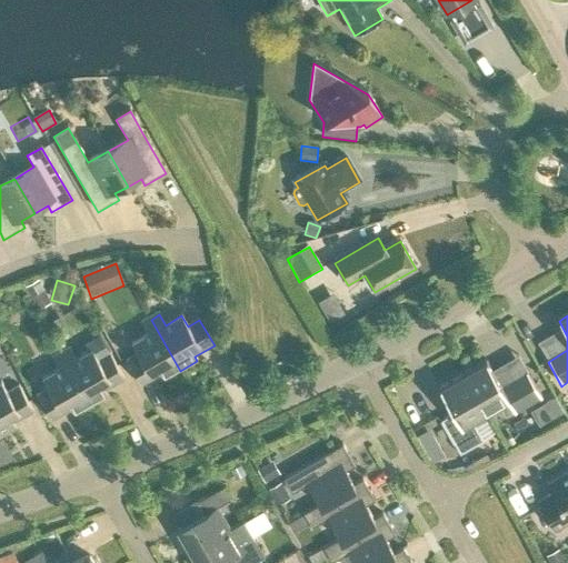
[(180,371),(151,320),(142,324),(148,335),(132,344),(138,355),(127,362),(141,388),(161,376),(163,381),(180,371)]
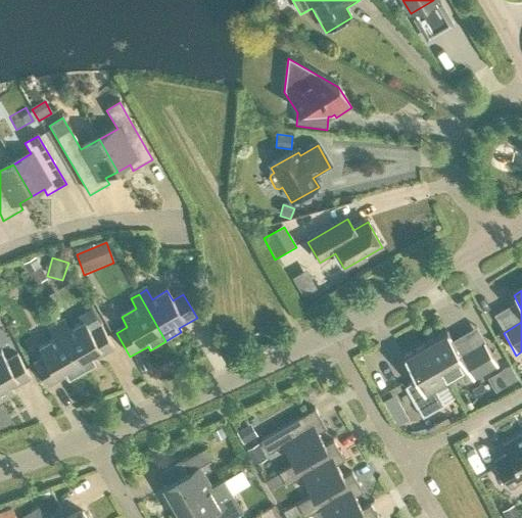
[(64,322),(56,327),(84,374),(99,365),(96,361),(114,350),(101,327),(91,333),(85,323),(69,332),(64,322)]
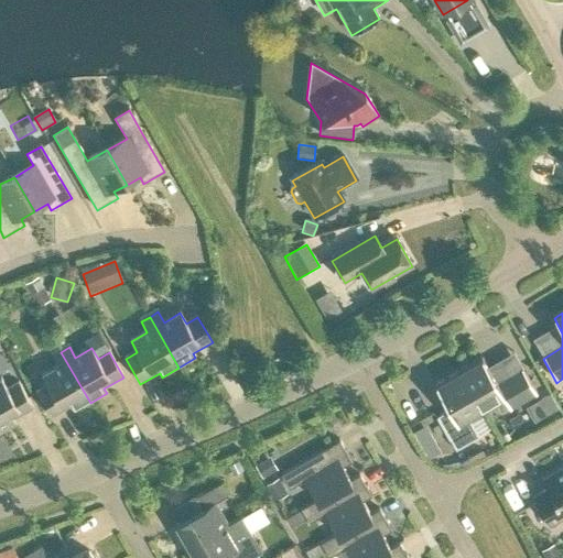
[(90,403),(61,352),(52,357),(58,368),(42,376),(49,387),(36,394),(52,418),(71,407),(74,412),(90,403)]
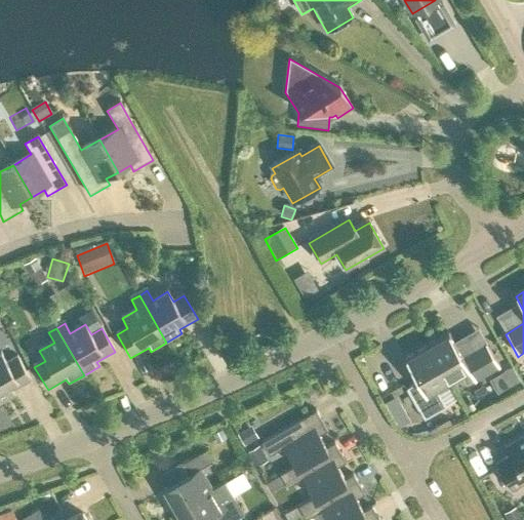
[(449,335),(427,348),(447,384),(459,376),(466,388),(499,368),(486,345),(462,359),(449,335)]
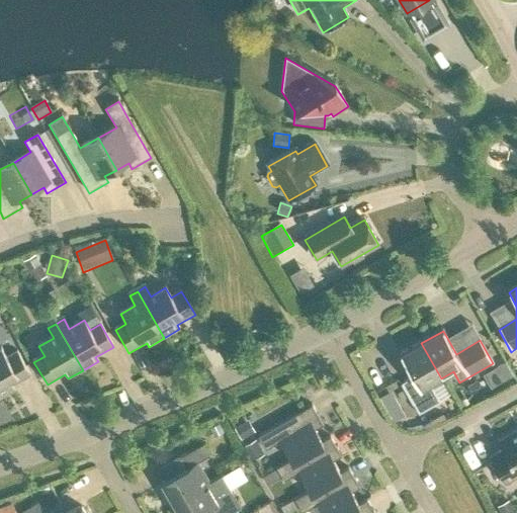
[(441,378),(421,343),(400,355),(413,378),(401,386),(419,416),(440,404),(430,386),(441,378)]
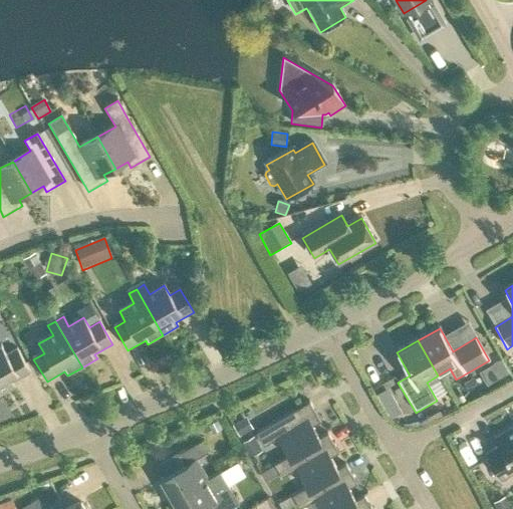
[(0,396),(0,397),(15,388),(13,384),(30,373),(17,350),(7,356),(1,346),(0,347),(0,396)]
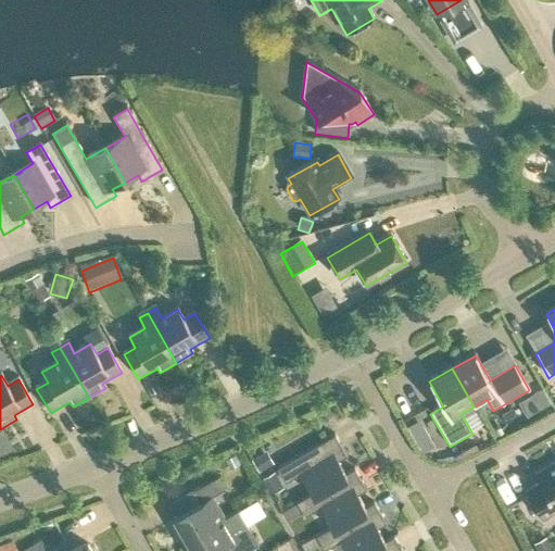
[(540,411),(550,405),(542,391),(532,397),(540,411)]
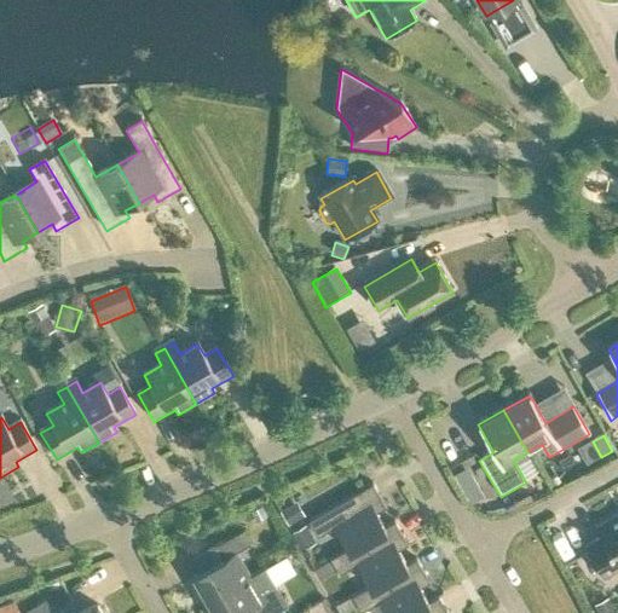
[(385,530),(376,515),(386,509),(373,486),(309,524),(317,539),(335,528),(348,551),(385,530)]
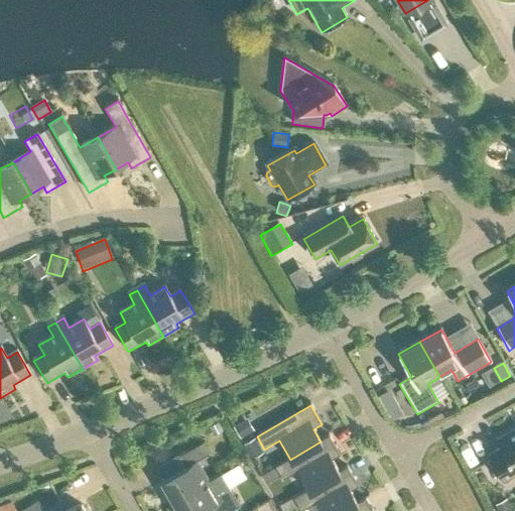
[(402,428),(413,428),(413,418),(401,419),(402,428)]
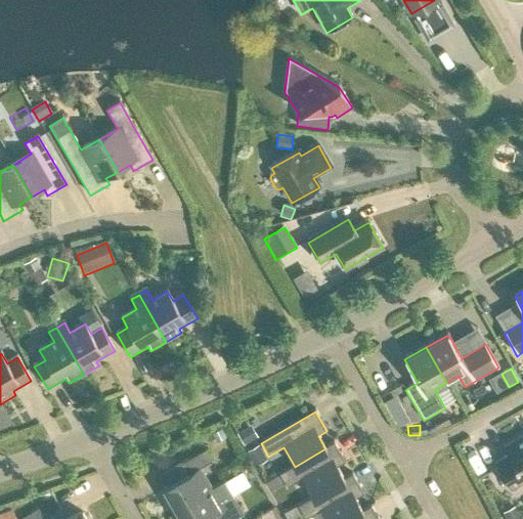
[(244,447),(258,439),(251,427),(236,435),(244,447)]
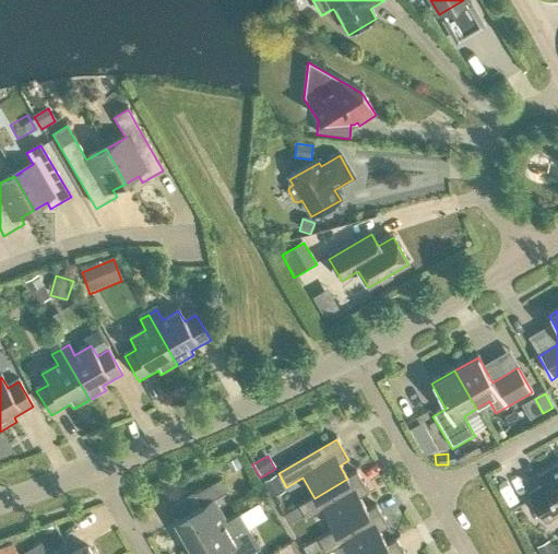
[(557,467),(537,479),(543,487),(529,495),(545,525),(557,517),(557,467)]
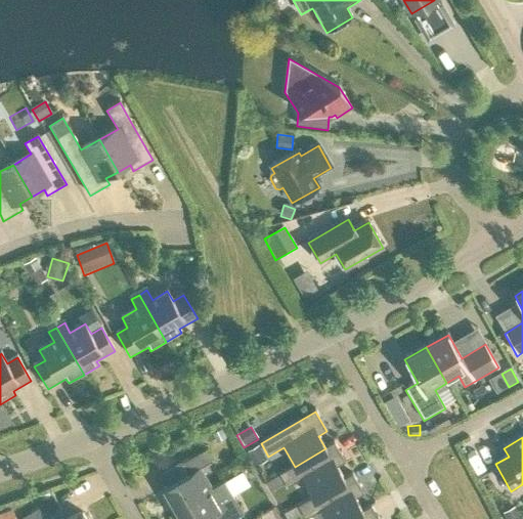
[(345,480),(344,480),(337,468),(346,463),(334,443),(325,448),(295,467),(279,475),(288,488),(302,479),(313,499),(345,480)]
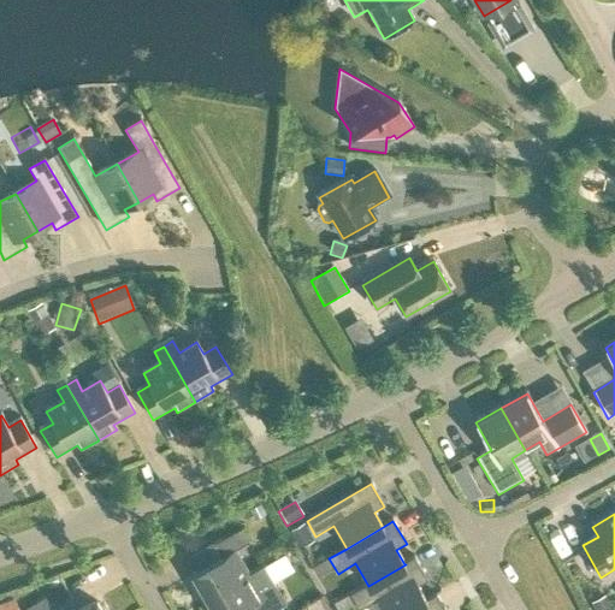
[(301,550),(314,543),(305,526),(291,533),(301,550)]
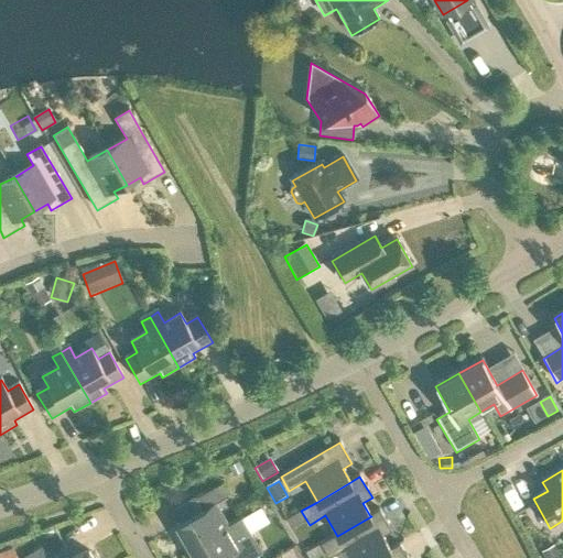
[(176,527),(191,550),(228,528),(215,505),(229,498),(222,485),(196,500),(203,512),(176,527)]
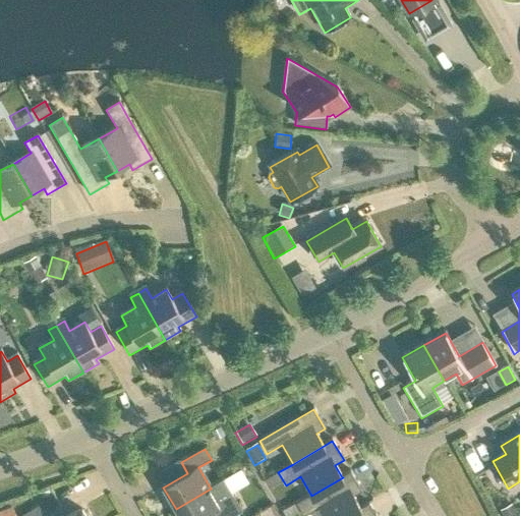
[(351,515),(361,510),(360,509),(353,497),(362,492),(350,472),(342,477),(343,477),(311,496),(296,504),(303,515),(308,515),(319,509),(323,515),(351,515)]
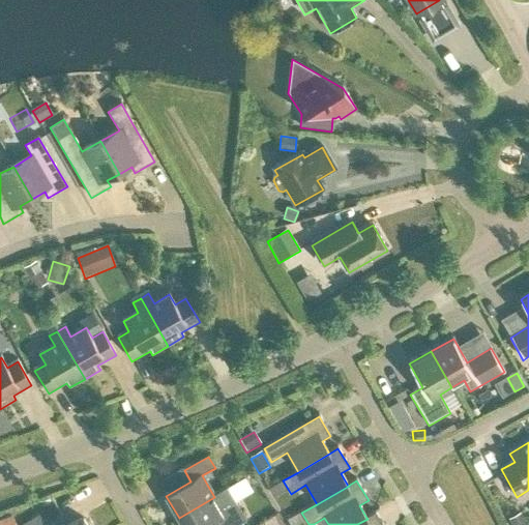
[(222,508),(214,497),(179,518),(182,524),(216,524),(242,524),(246,522),(234,501),(222,508)]
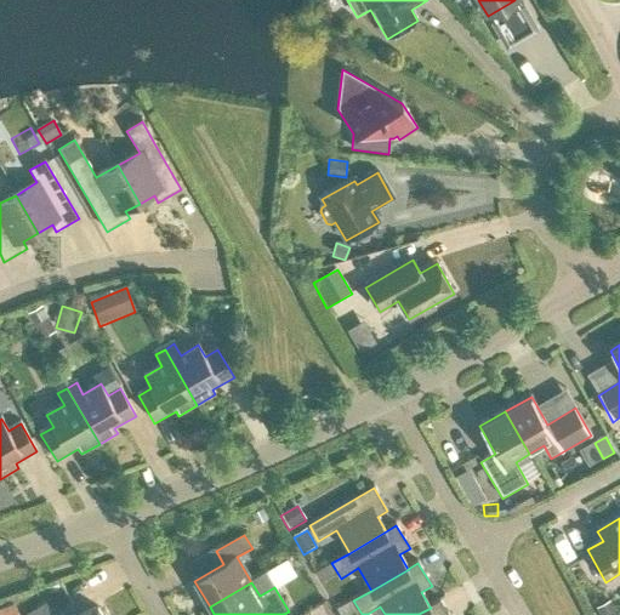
[(448,614),(441,601),(430,607),(431,608),(419,614),(448,614)]
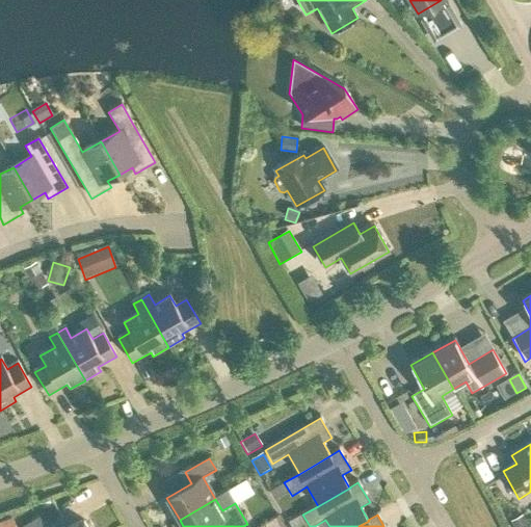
[(527,526),(522,517),(510,523),(512,526),(527,526)]
